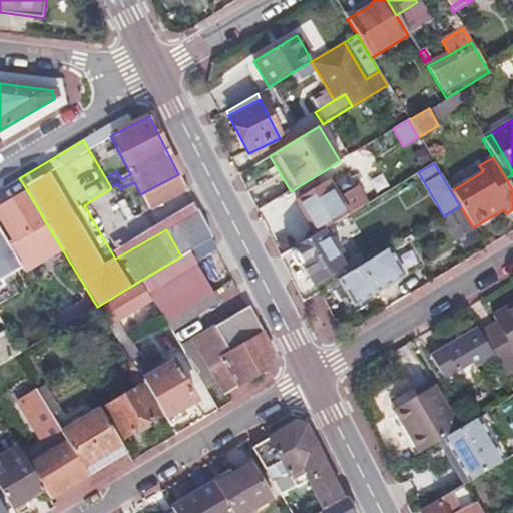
[(184,185),(178,174),(140,194),(146,205),(184,185)]
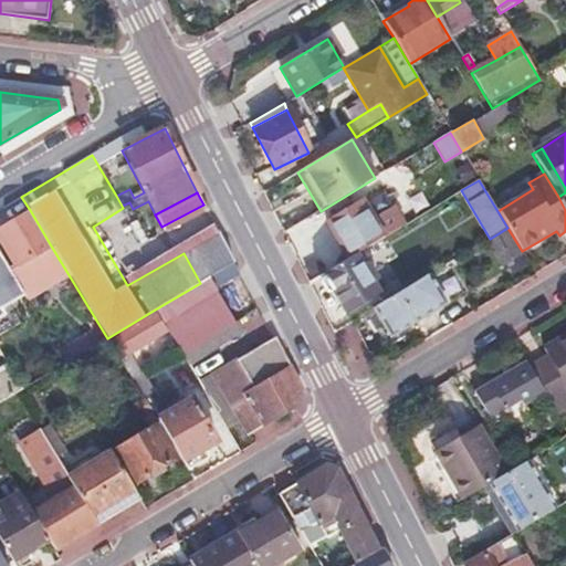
[(161,227),(155,215),(148,201),(137,207),(150,232),(161,227)]
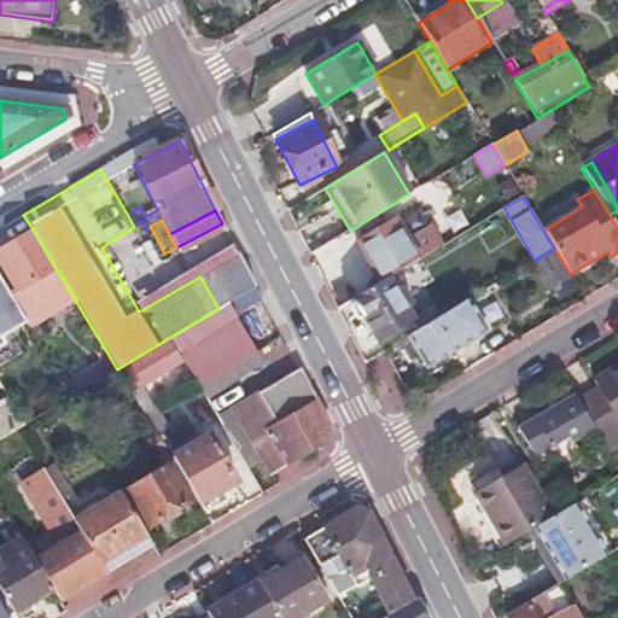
[(391,275),(439,246),(427,226),(406,240),(394,221),(355,245),(378,284),(391,275)]
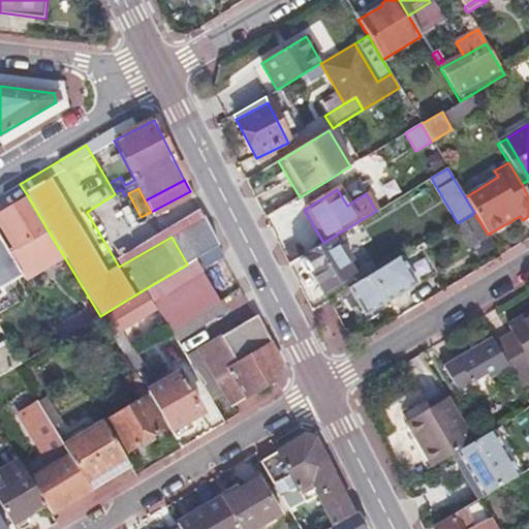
[(168,222),(197,204),(191,195),(163,213),(168,222)]
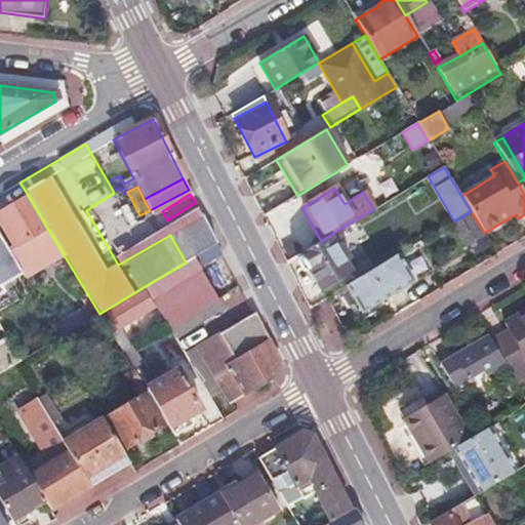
[(0,224),(15,249),(48,230),(28,195),(14,203),(11,198),(3,202),(7,208),(0,211),(0,224)]
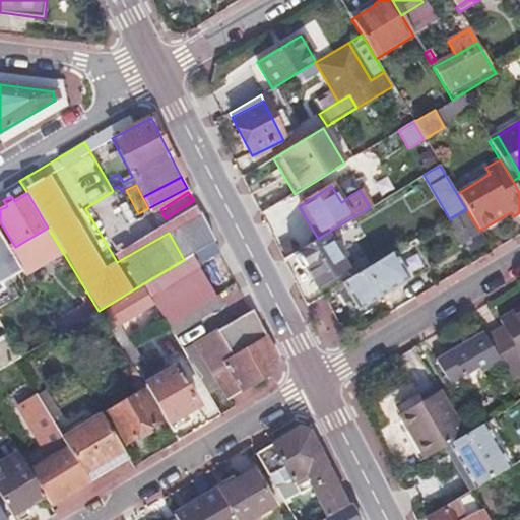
[(169,233),(184,260),(192,255),(213,242),(200,214),(169,233)]
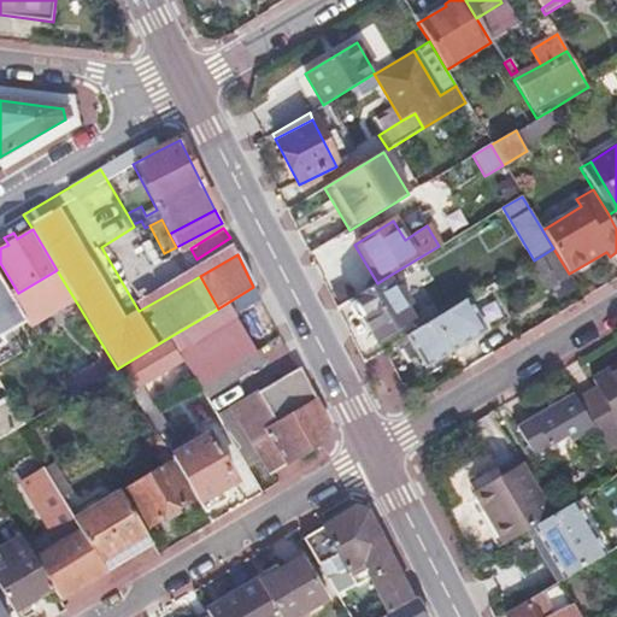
[(377,283),(350,300),(374,341),(411,319),(405,310),(411,307),(391,275),(377,283)]
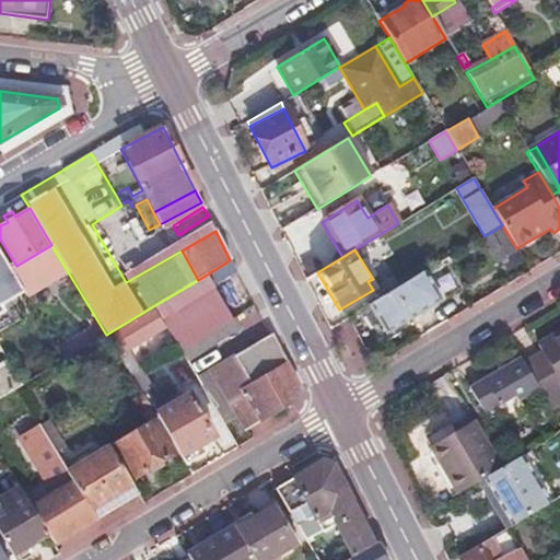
[(207,275),(216,288),(238,271),(233,259),(230,260),(207,275)]
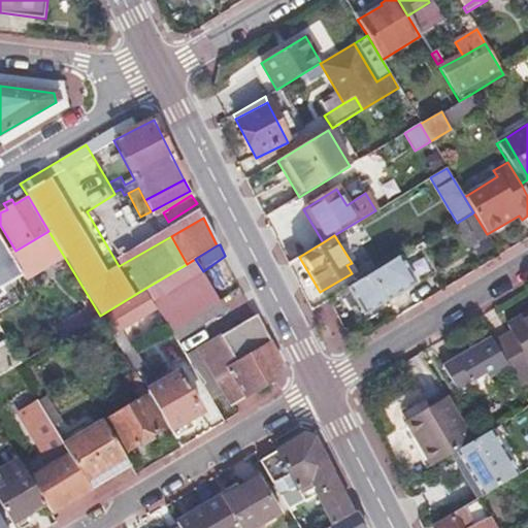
[(398,257),(347,288),(362,315),(415,284),(398,257)]
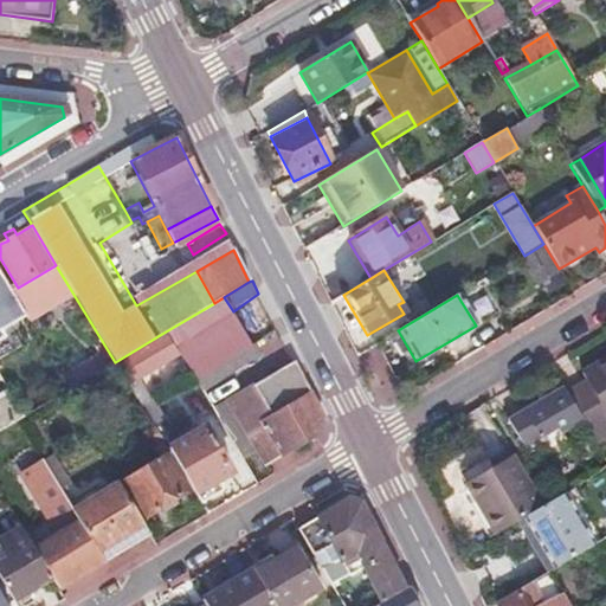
[(214,303),(166,331),(175,349),(233,311),(224,297),(214,303)]
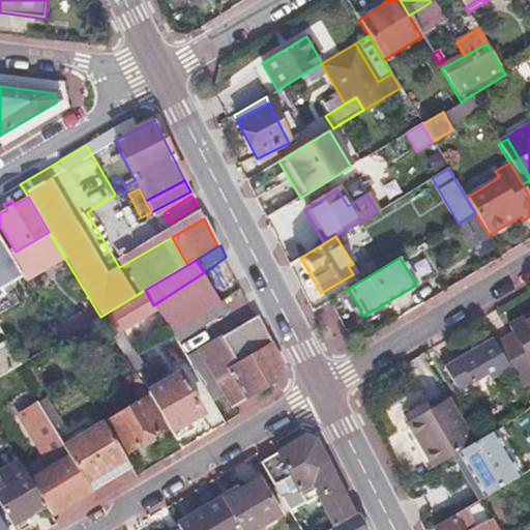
[(0,296),(3,295),(0,290),(11,283),(0,263),(0,296)]
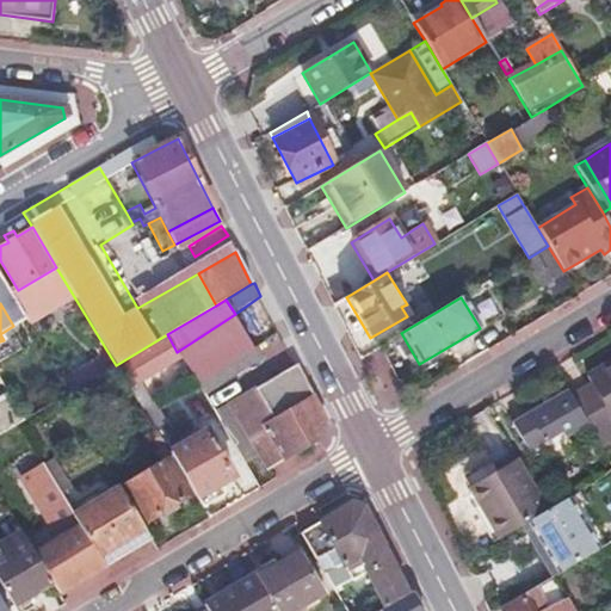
[(177,352),(198,387),(257,350),(235,314),(177,352)]
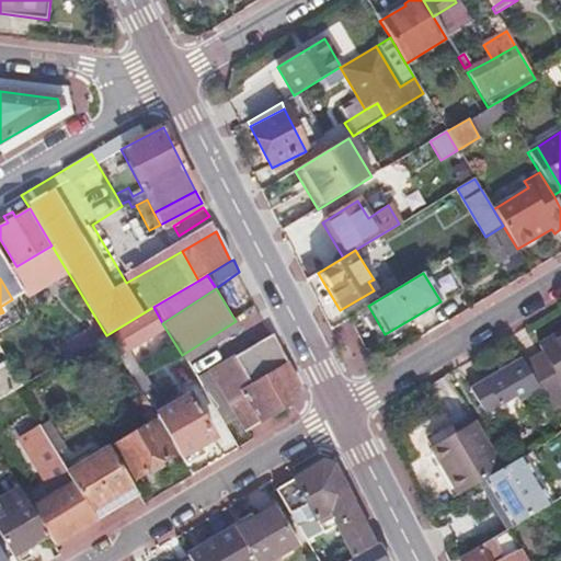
[(163,330),(152,311),(110,336),(121,355),(163,330)]
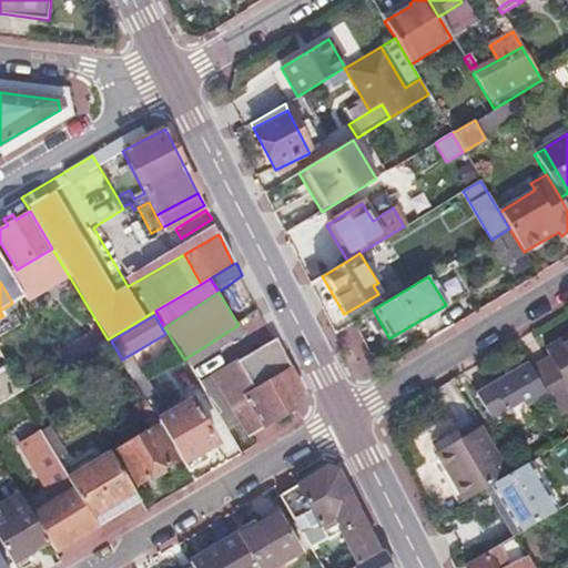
[(539,385),(545,395),(558,418),(567,412),(567,393),(567,392),(567,391),(567,336),(544,351),(547,358),(529,369),(539,385)]
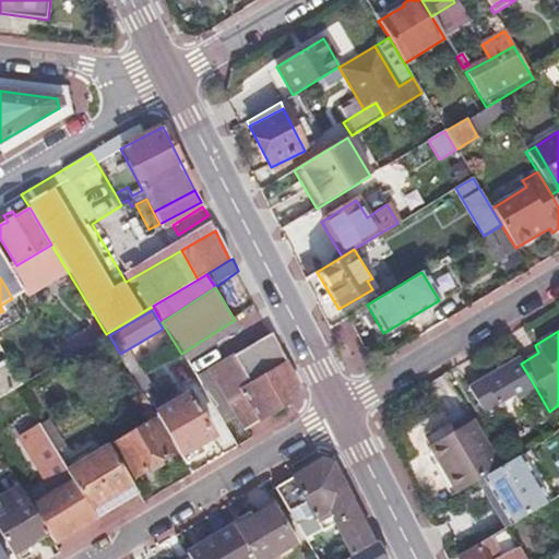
[(293,400),(296,384),(271,335),(234,357),(248,380),(240,384),(244,390),(242,390),(244,392),(229,400),(246,428),(293,400)]
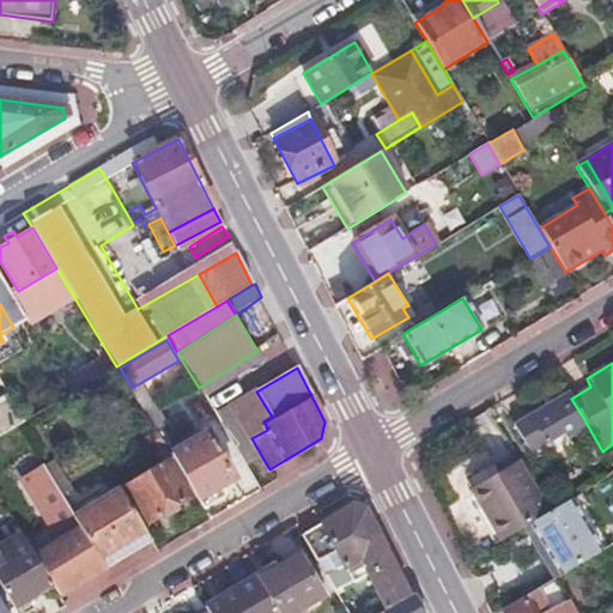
[(272,417),(256,392),(232,406),(252,438),(267,430),(266,428),(267,428),(263,422),(272,417)]
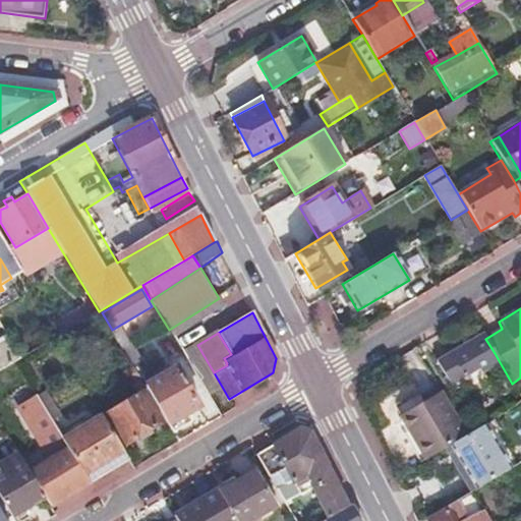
[(485,339),(483,334),(448,354),(433,362),(448,387),(462,379),(477,369),(480,374),(500,362),(495,353),(485,339)]
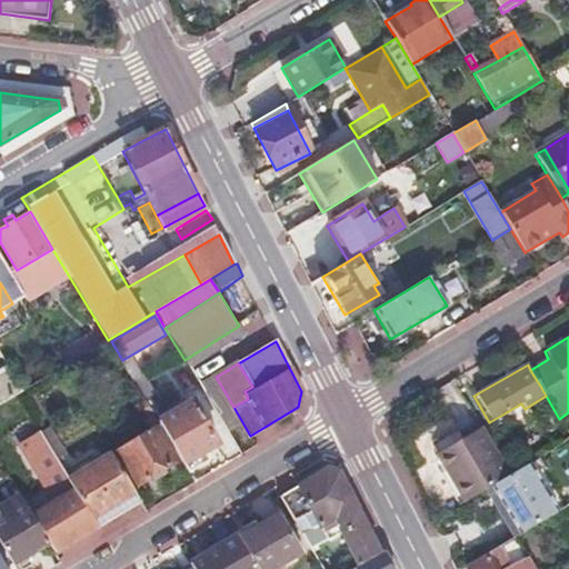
[(0,371),(0,405),(17,395),(22,391),(8,367),(0,371)]
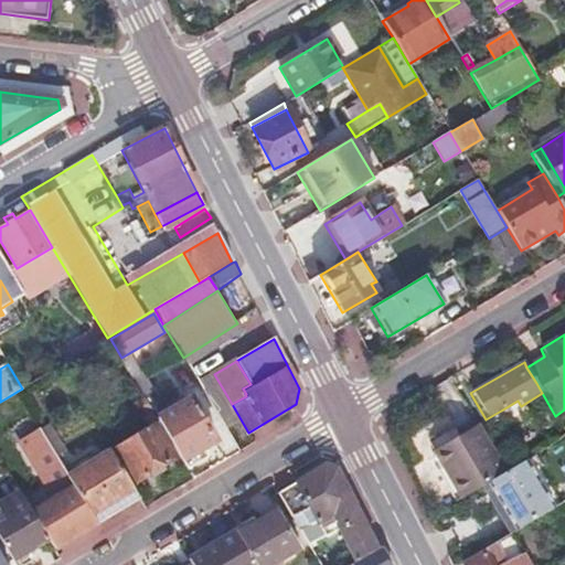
[(150,411),(144,398),(134,405),(141,416),(150,411)]
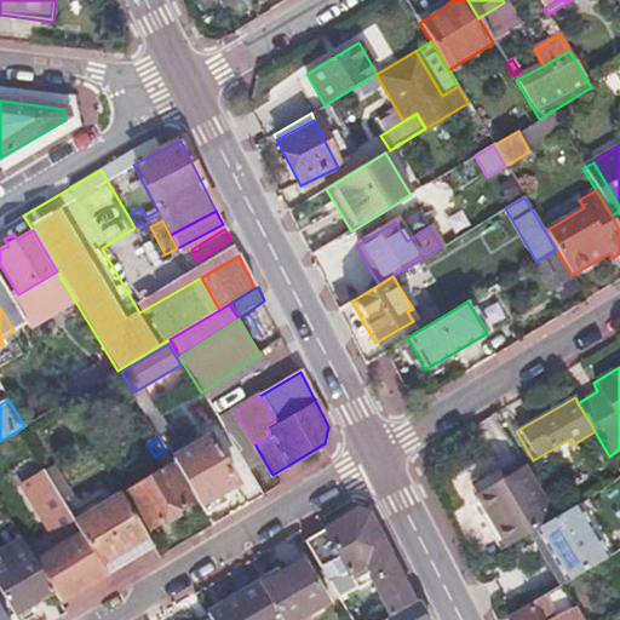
[(172,461),(205,516),(225,504),(220,494),(237,484),(210,438),(172,461)]
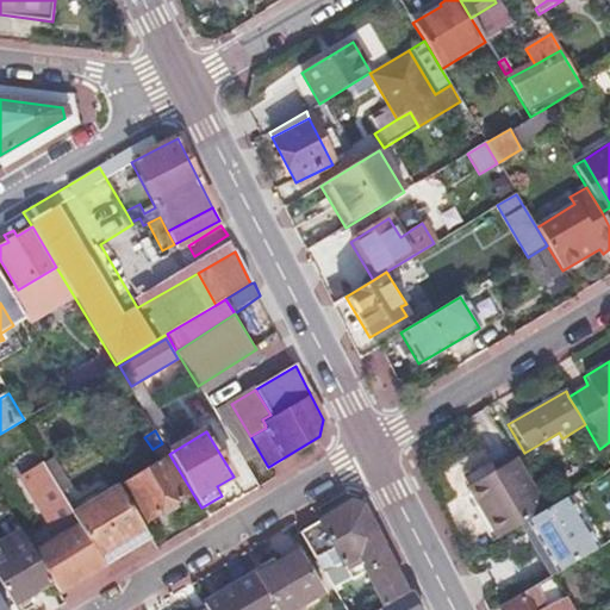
[(190,496),(168,460),(124,485),(147,521),(190,496)]
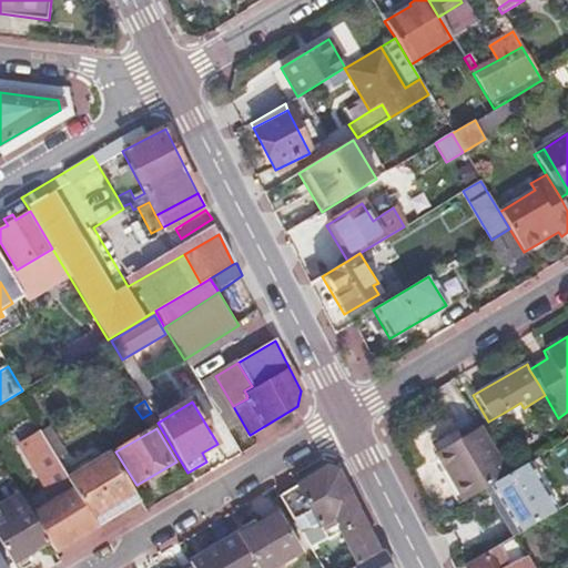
[(453,483),(464,503),(483,492),(488,487),(507,476),(479,428),(435,455),(447,474),(452,470),(457,480),(453,483)]
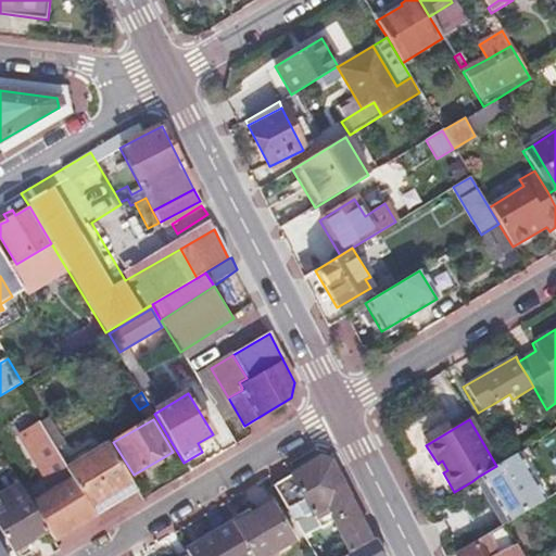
[(30,504),(47,531),(53,542),(95,517),(66,469),(39,425),(21,436),(50,485),(41,491),(45,496),(30,504)]
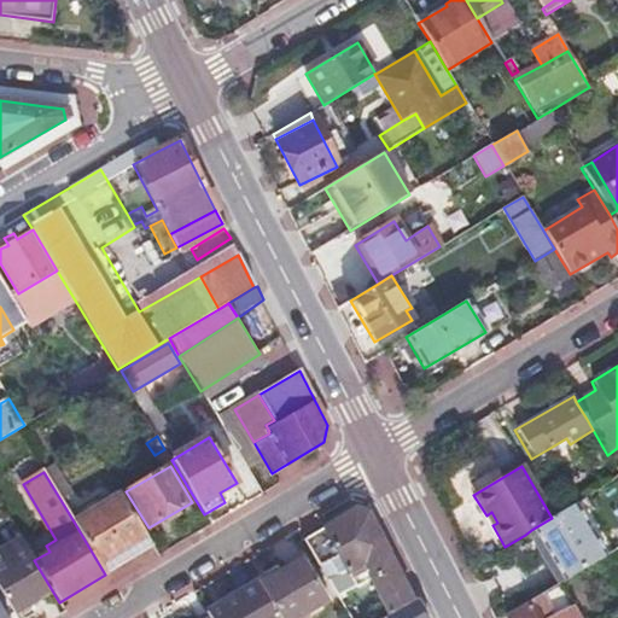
[(74,522),(105,575),(152,547),(121,494),(74,522)]
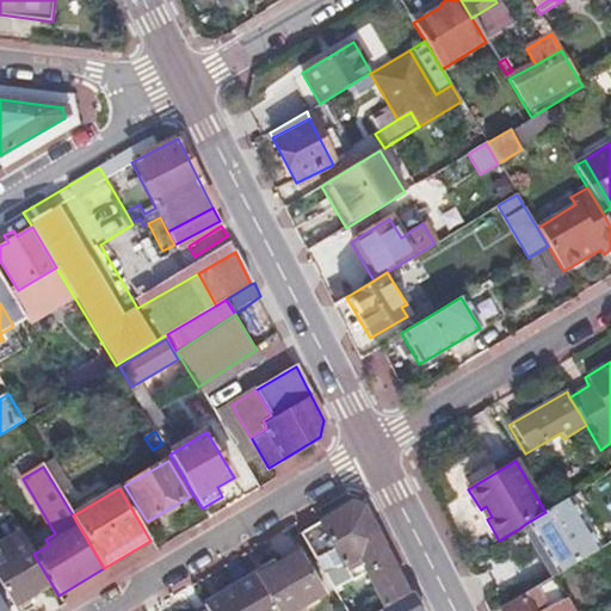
[(592,553),(597,550),(567,500),(545,512),(525,524),(556,575),(592,553)]
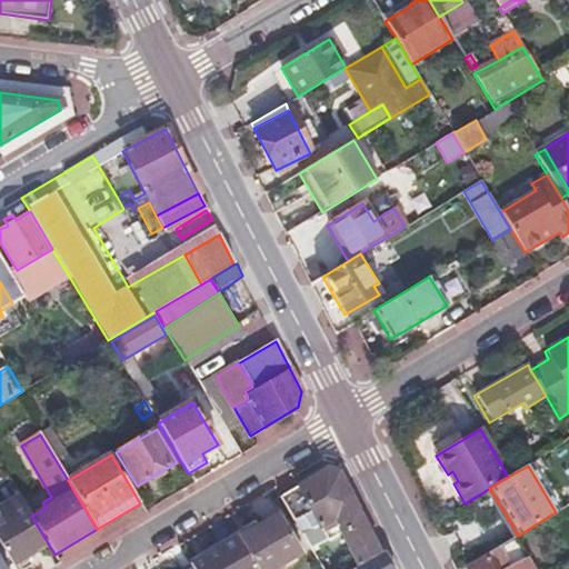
[(358,567),(379,553),(338,472),(327,468),(278,498),(320,568),(333,568),(327,556),(333,552),(320,527),(322,526),(333,519),(336,523),(358,567)]
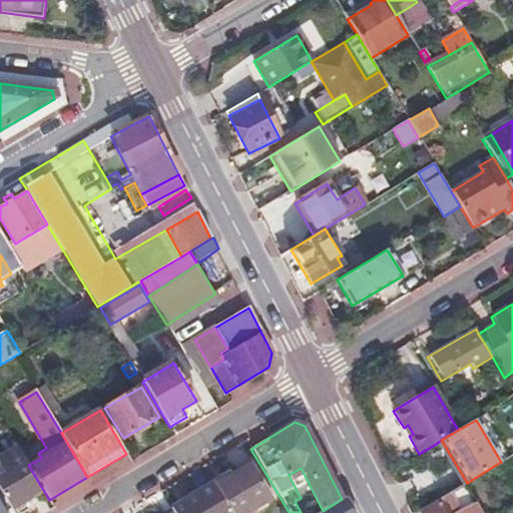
[(404,428),(409,436),(413,434),(408,425),(404,428)]
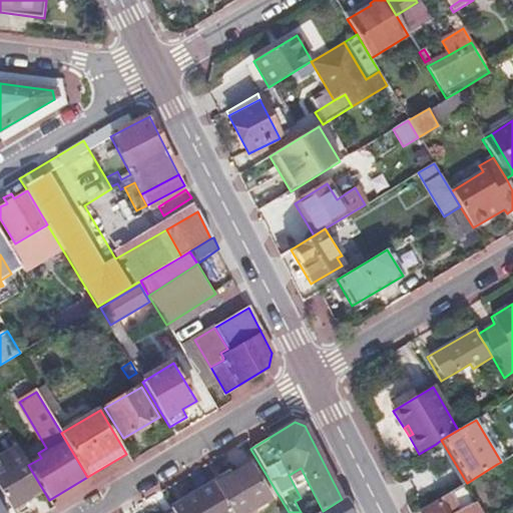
[(22,433),(12,439),(21,453),(30,447),(22,433)]
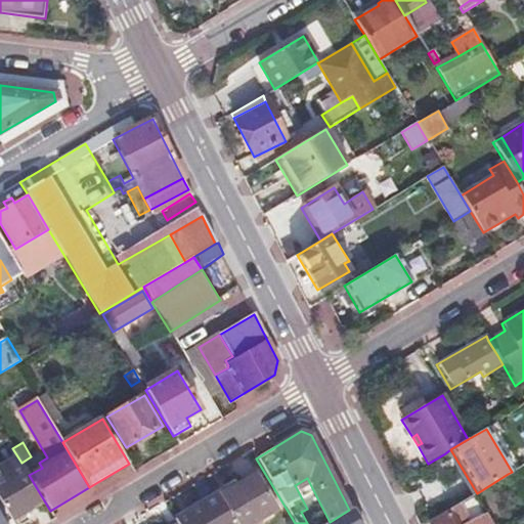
[(450,449),(445,453),(472,496),(477,493),(450,449)]
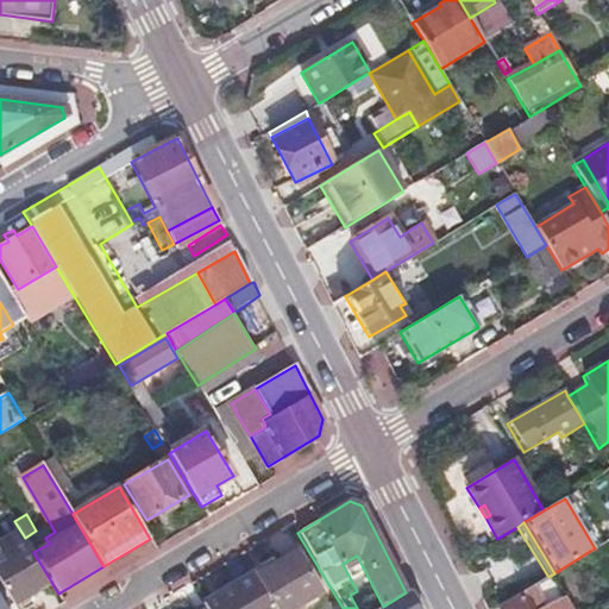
[(0,566),(0,582),(14,606),(51,582),(33,552),(31,548),(0,566)]
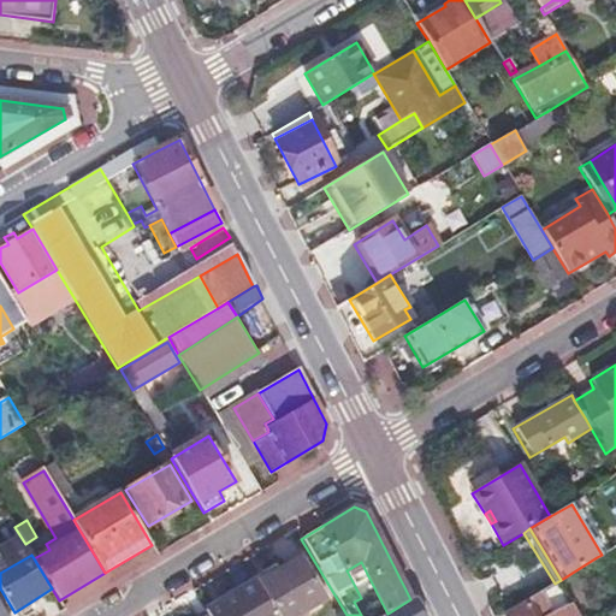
[(317,586),(300,557),(260,581),(280,615),(294,615),(324,599),(317,586)]
